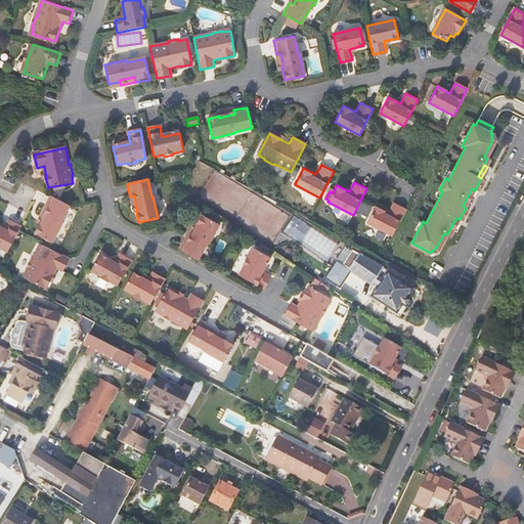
[(466,208),(475,190),(472,188),(463,206),(466,208)]
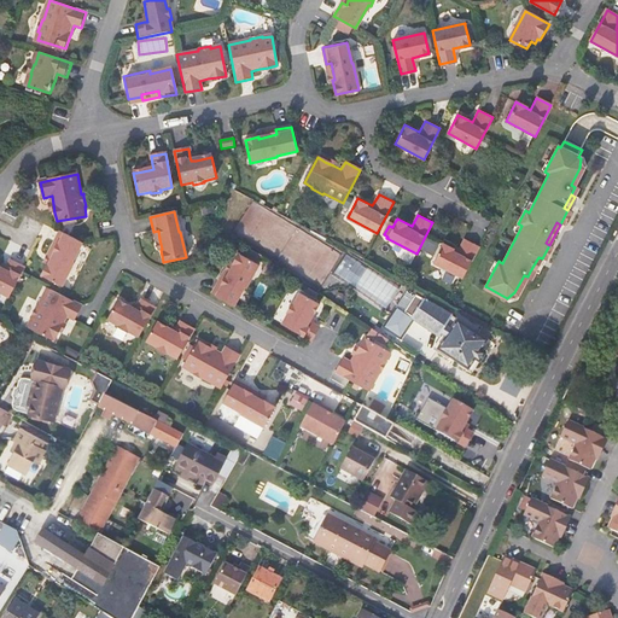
[(432,254),(438,243),(427,237),(421,246),(432,254)]
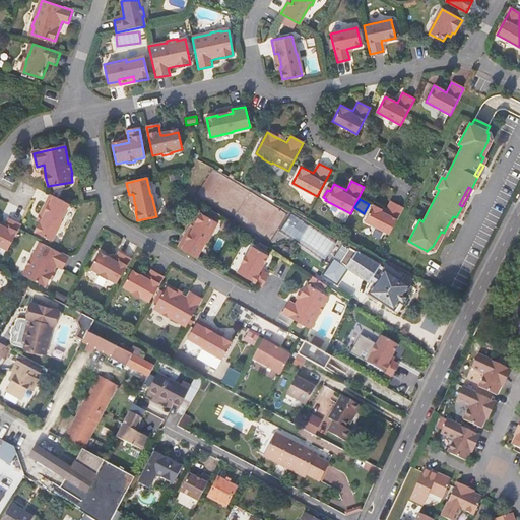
[(364,220),(389,234),(402,207),(390,201),(385,210),(373,204),(364,220)]
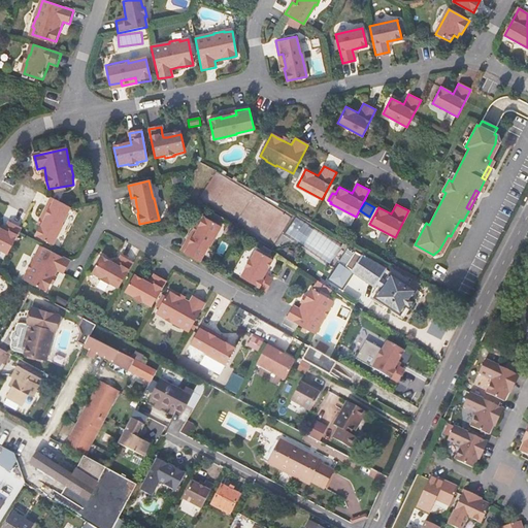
[(38,220),(39,221),(42,222),(51,207),(46,205),(38,220)]
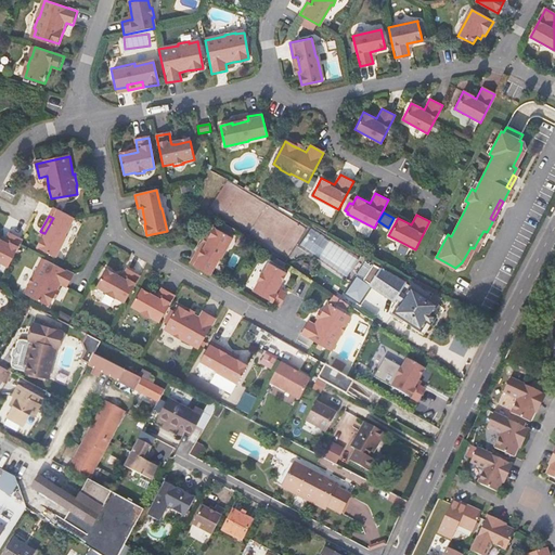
[(55,256),(64,239),(71,227),(53,218),(44,233),(41,232),(35,245),(55,256)]
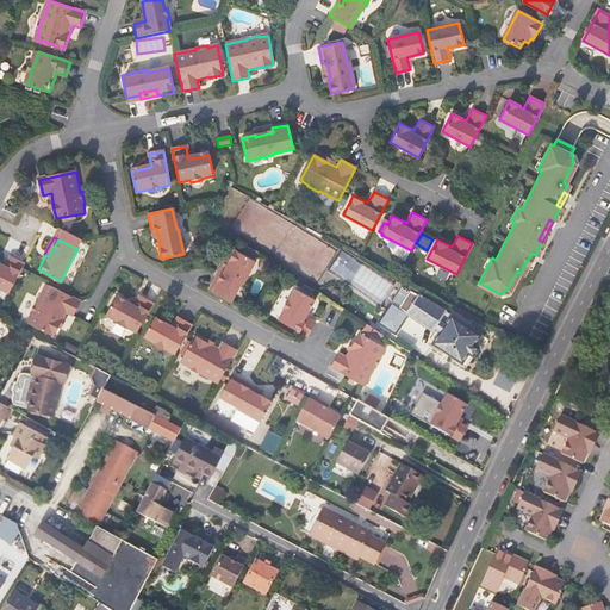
[(255,259),(257,255),(244,246),(241,250),(255,259)]
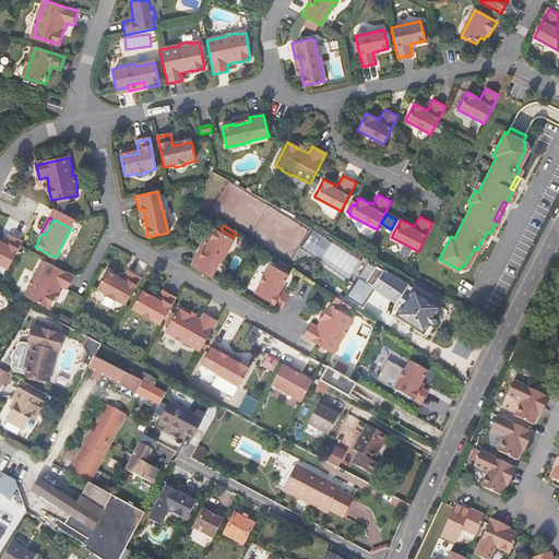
[(71,228),(64,240),(67,241),(73,229),(71,228)]
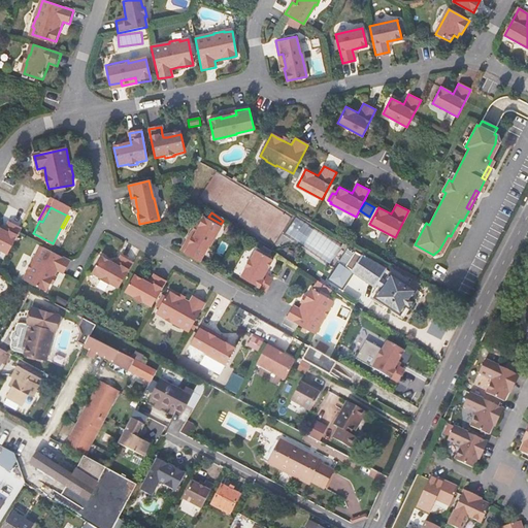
[(200,227),(193,239),(189,237),(182,250),(199,260),(205,248),(208,243),(210,243),(220,226),(204,218),(199,226),(200,227)]
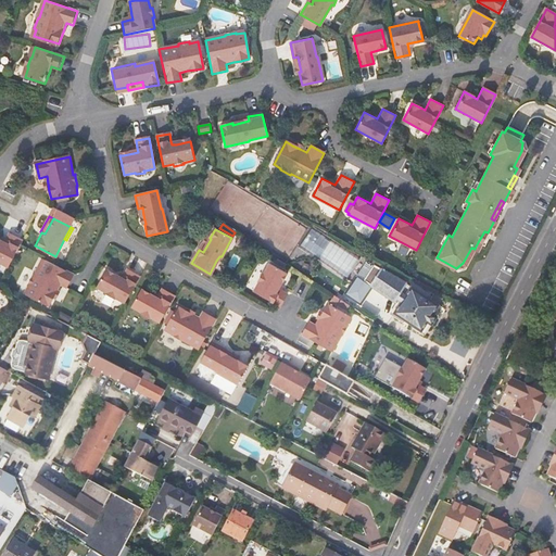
[(312,229),(303,244),(317,252),(321,244),(330,250),(326,257),(349,272),(358,256),(312,229)]
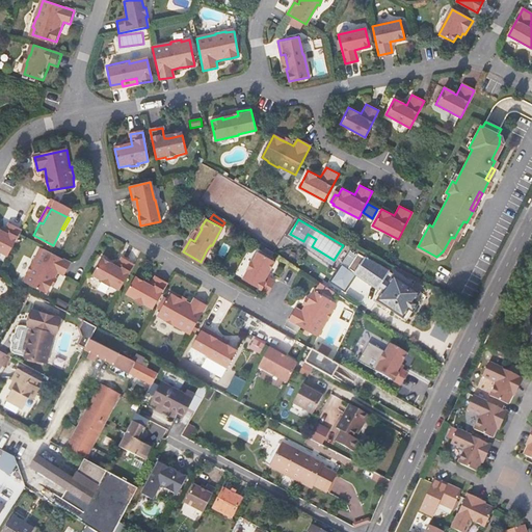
[(463,221),(457,232),(460,234),(467,222),(463,221)]
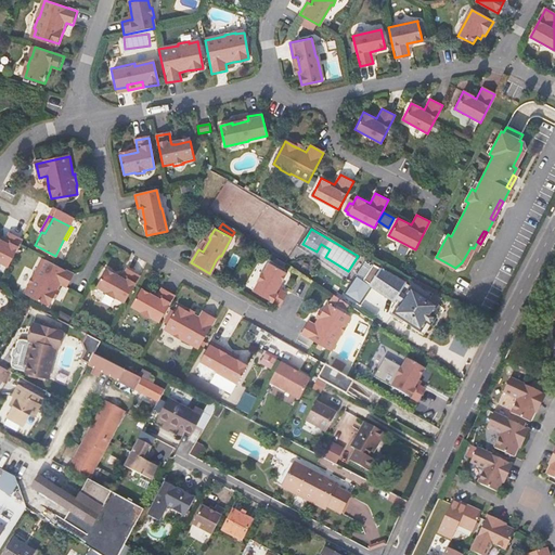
[(0,261),(9,266),(23,239),(11,233),(8,239),(5,242),(2,240),(0,239),(0,261)]
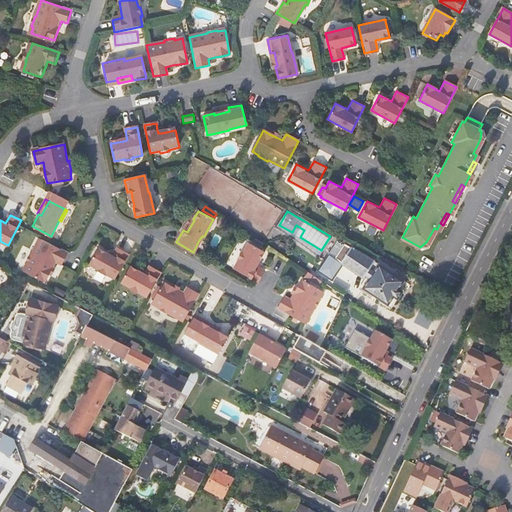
[(190,218),(183,230),(187,232),(194,220),(193,219),(190,218)]
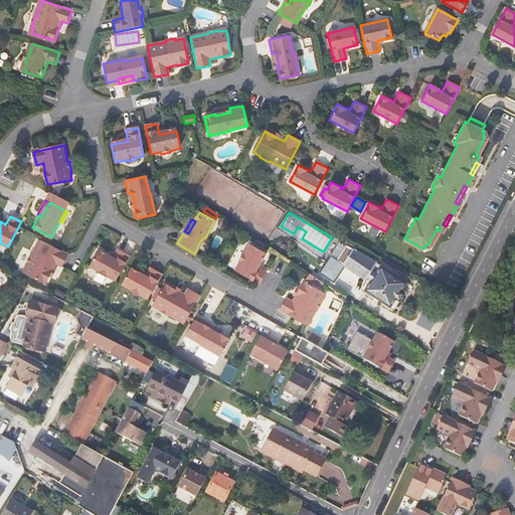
[(60,269),(67,255),(40,241),(31,258),(29,256),(25,266),(26,267),(22,274),(45,285),(48,278),(52,272),(55,266),(60,269)]
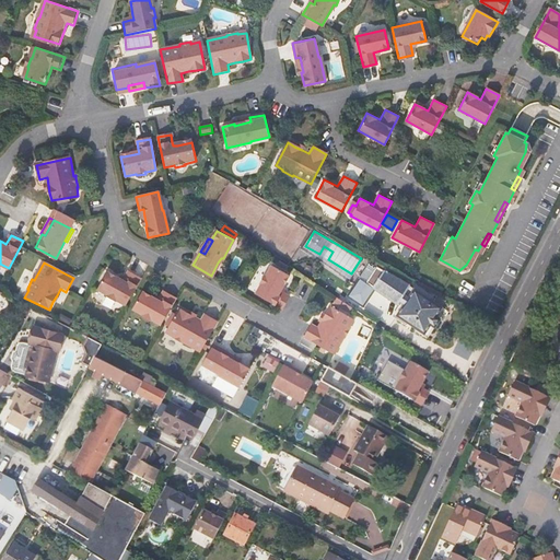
[(423,330),(434,314),(440,304),(401,279),(375,265),(365,281),(401,305),(396,313),(416,326),(423,330)]
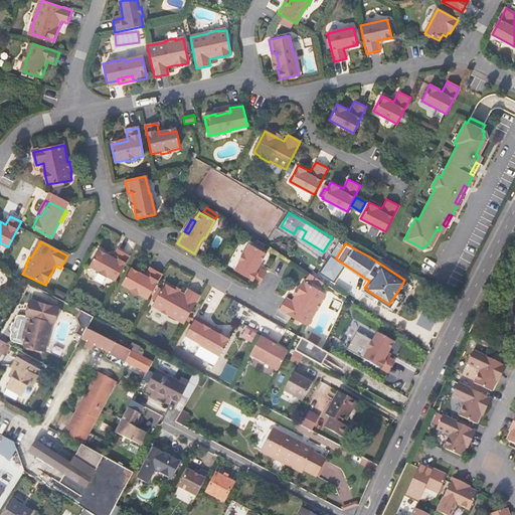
[(240,261),(238,265),(235,270),(260,284),(262,280),(266,274),(267,273),(262,270),(258,268),(260,265),(267,252),(250,244),(244,253),(243,252),(239,260),(240,261)]
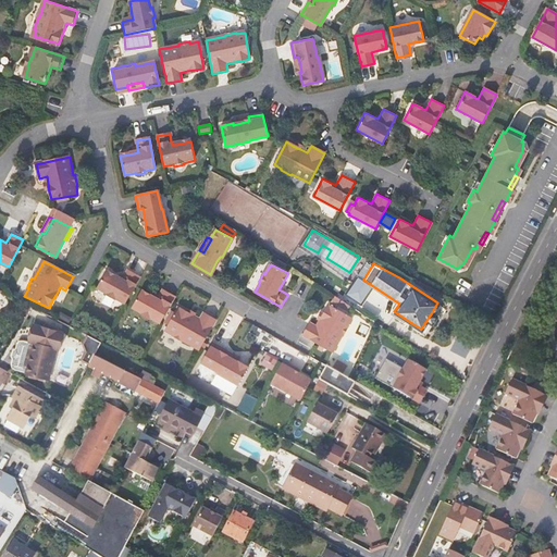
[(128,270),(125,275),(124,276),(123,279),(119,277),(107,271),(97,287),(108,293),(107,295),(114,299),(115,297),(125,302),(137,282),(139,276),(128,270)]
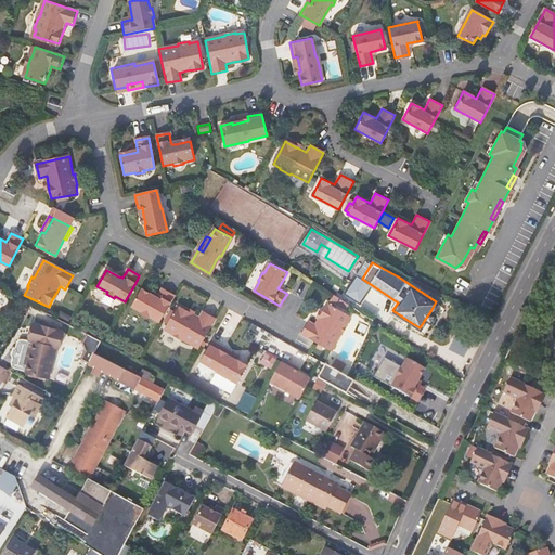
[(362,279),(356,274),(349,285),(343,294),(359,305),(372,285),(362,279)]
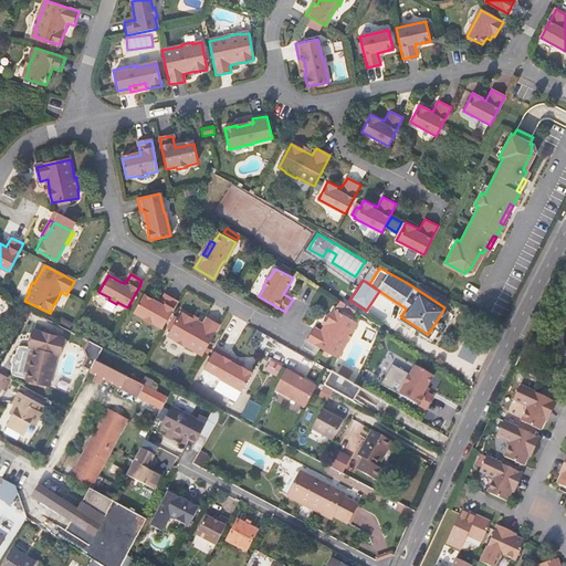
[(165,294),(163,299),(161,301),(160,304),(157,302),(144,295),(135,313),(145,318),(145,320),(153,324),(154,323),(163,327),(175,305),(177,301),(165,294)]
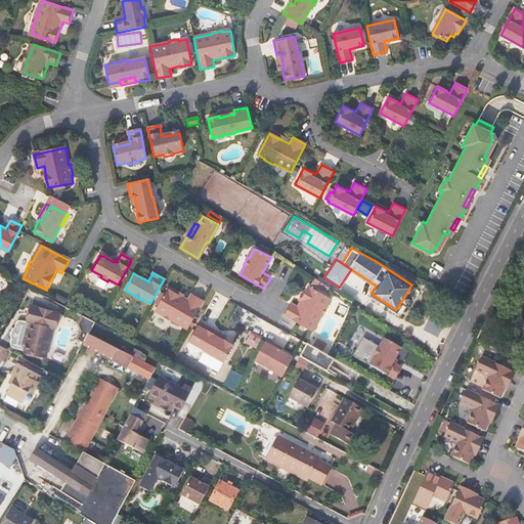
[(320,282),(314,278),(311,284),(318,287),(320,282)]
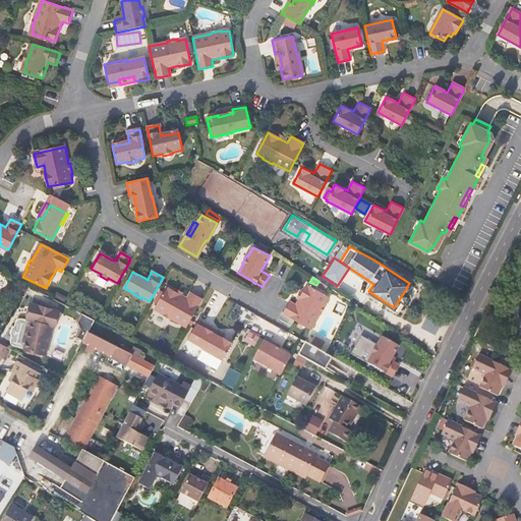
[(326,291),(328,287),(319,281),(316,285),(326,291)]
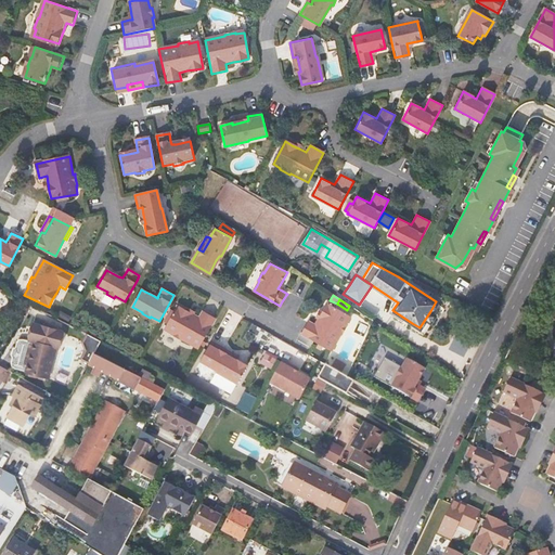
[(315,322),(338,336),(339,335),(340,336),(347,325),(346,324),(350,317),(326,304),(322,311),(318,319),(315,322)]
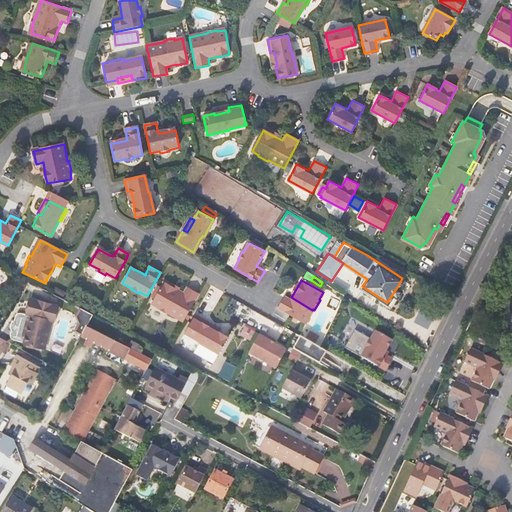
[(187,286),(184,291),(184,292),(164,281),(152,303),(159,307),(159,308),(168,313),(169,312),(184,321),(197,298),(200,293),(187,286)]
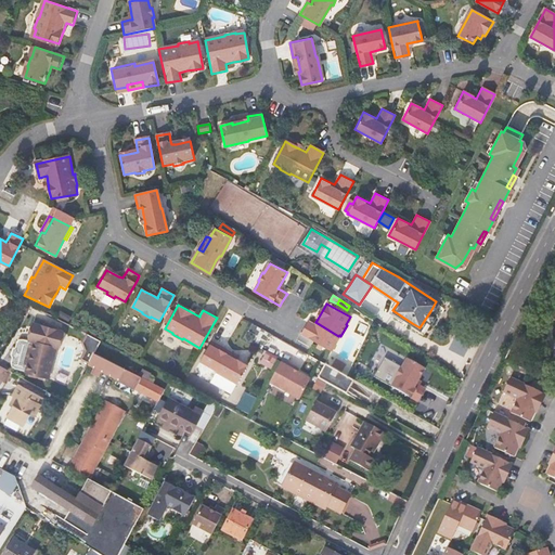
[(435,314),(430,311),(420,327),(412,323),(410,326),(423,334),(435,314)]
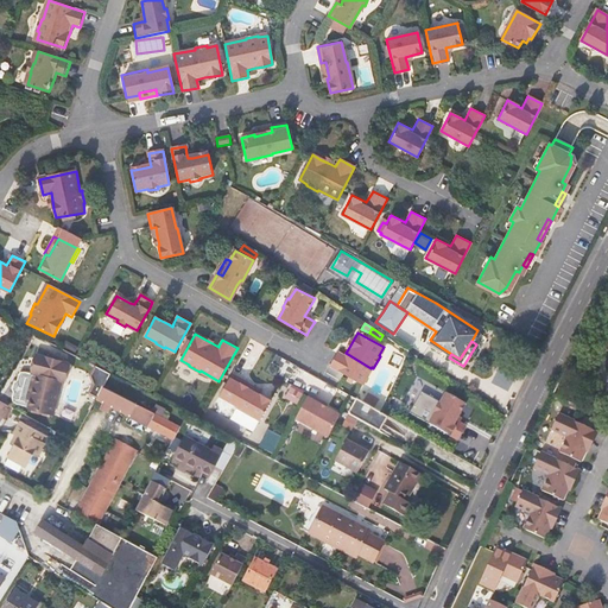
[(362,384),(371,368),(346,353),(343,355),(337,352),(329,367),(362,384)]
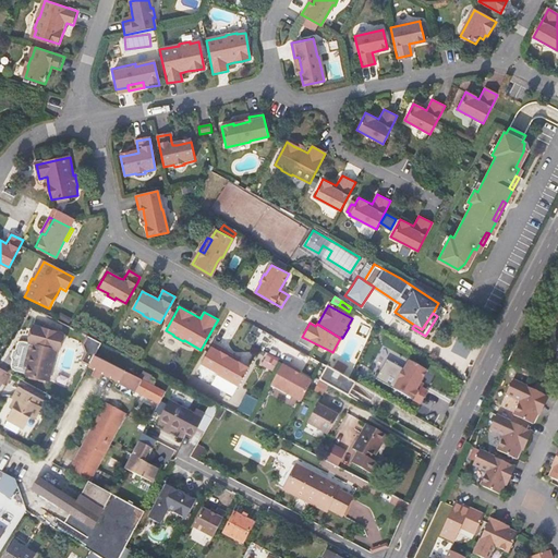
[(46,388),(65,344),(38,332),(36,337),(36,338),(37,338),(38,339),(38,340),(39,341),(39,342),(39,343),(39,344),(37,349),(36,349),(32,359),(29,358),(25,367),(28,370),(24,378),(46,388)]
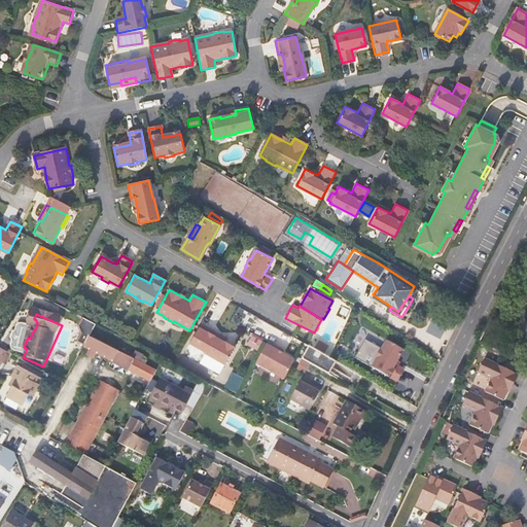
[(211,335),(213,330),(201,323),(190,342),(207,350),(206,352),(225,363),(235,347),(225,341),(224,343),(211,335)]
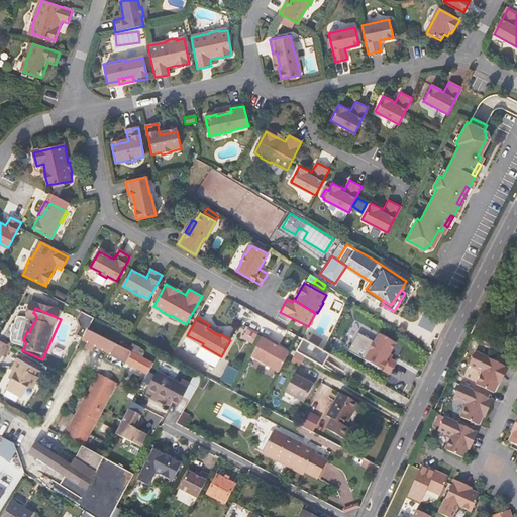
[(222,331),(209,324),(207,328),(220,336),(221,334),(222,331)]
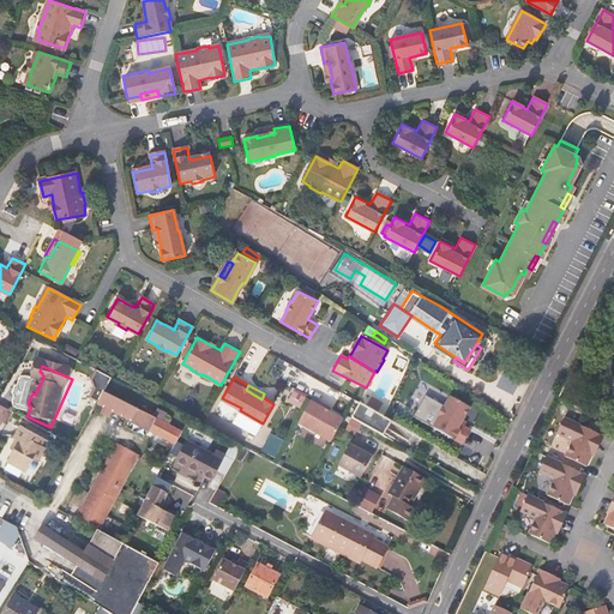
[(173,444),(180,428),(102,389),(95,403),(173,444)]
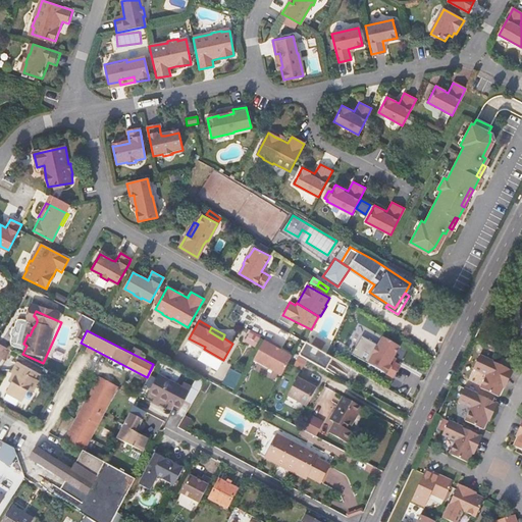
[(375,347),(373,351),(390,361),(399,347),(383,337),(377,348),(375,347)]
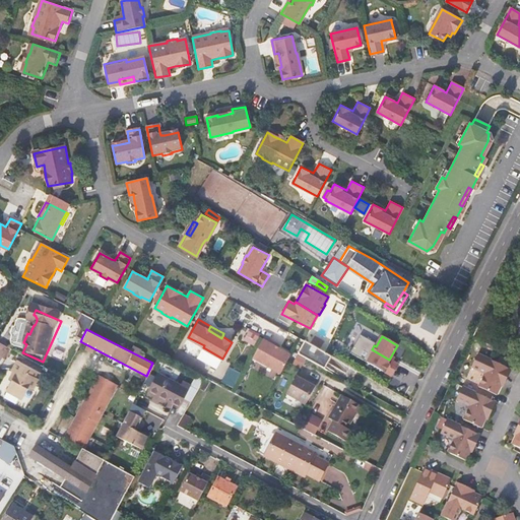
[(280,374),(290,355),(262,340),(253,360),(280,374)]
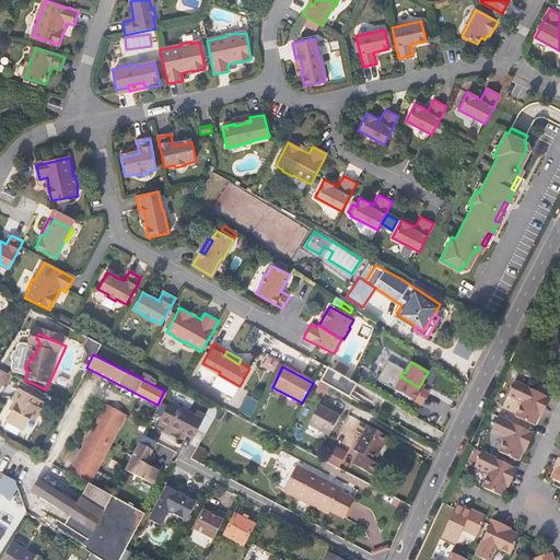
[(353,392),(357,385),(350,381),(327,368),(321,383),(348,397),(351,391),(353,392)]
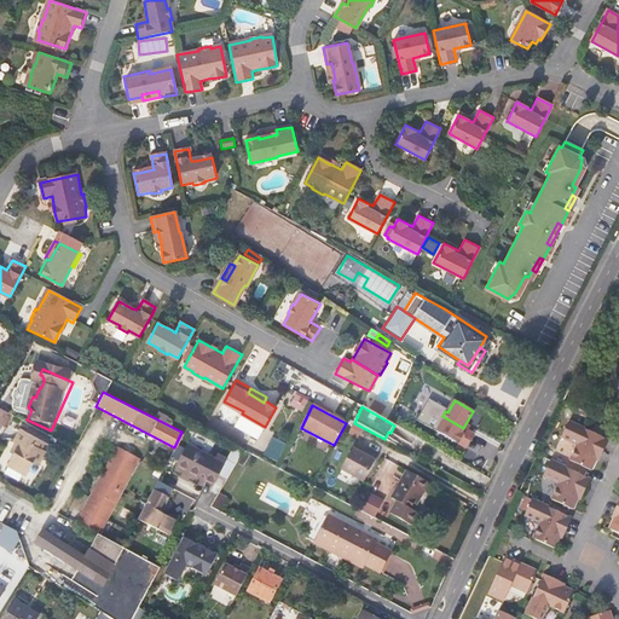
[(466,449),(474,434),(463,428),(443,416),(440,421),(443,422),(437,432),(466,449)]
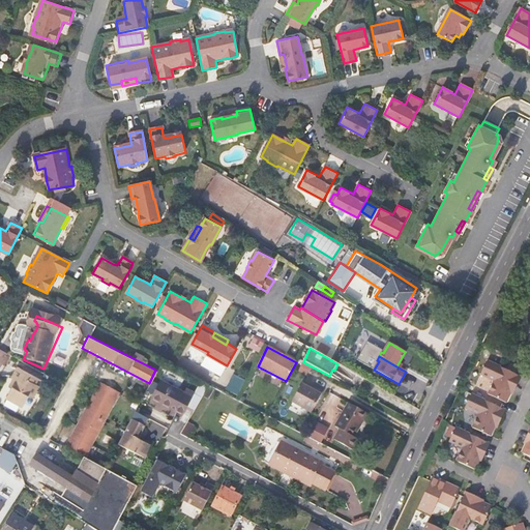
[(494,380),(487,393),(503,401),(506,403),(510,392),(514,384),(519,376),(516,375),(487,360),(480,373),(494,380)]
